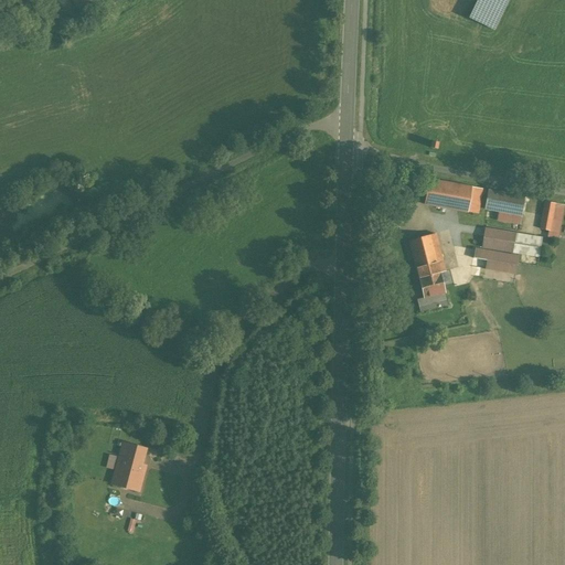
[(71,0),(80,13),(100,0),(71,0)]
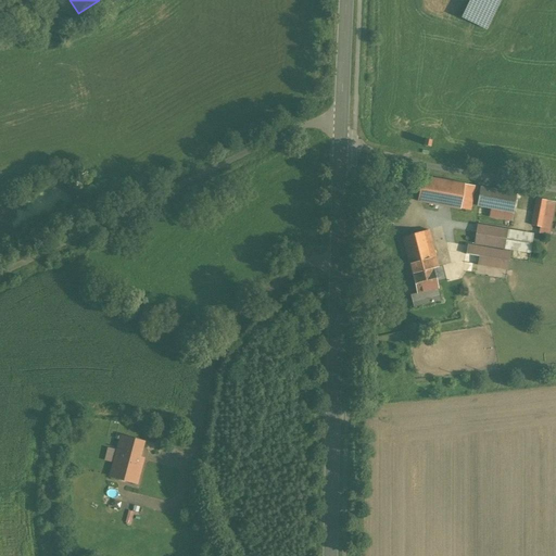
[(469,0),(463,17),(485,28),(498,0),(469,0)]
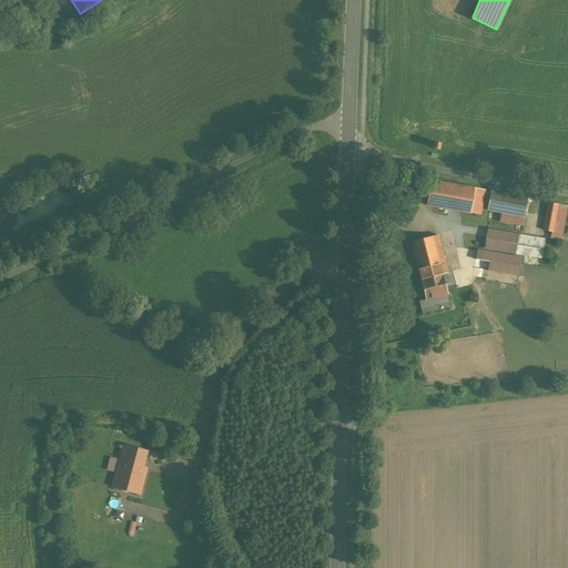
[(484,190),(434,181),(428,206),(479,215),(484,190)]
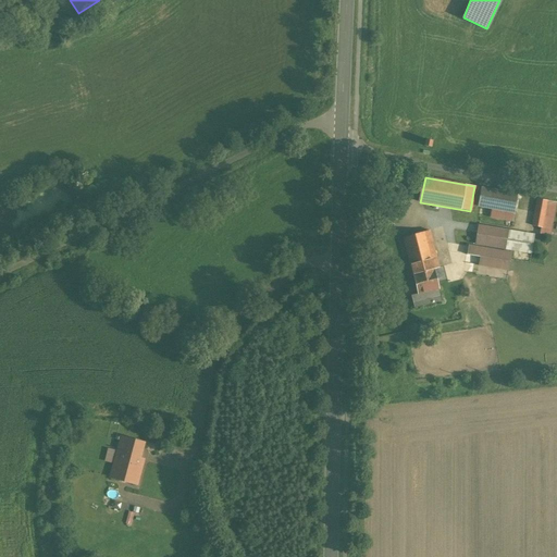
[(481,189),(478,207),(512,212),(516,195),(481,189)]
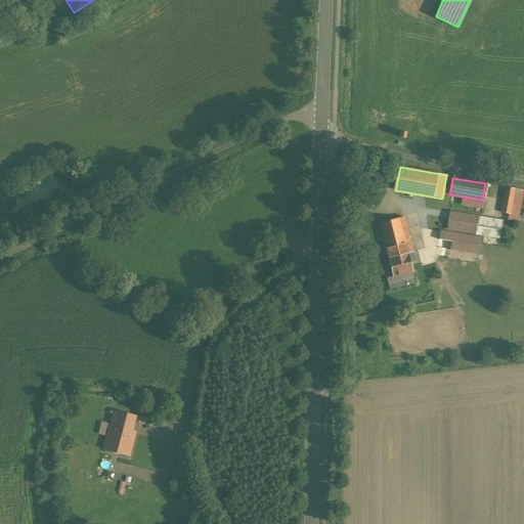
[(523,190),(507,186),(501,212),(509,213),(508,219),(517,221),(523,190)]
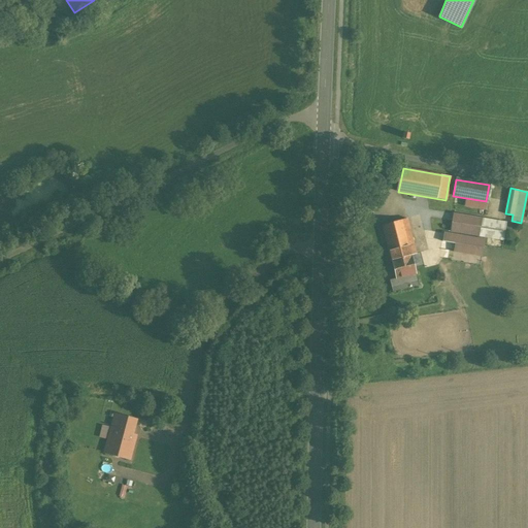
[(505,221),(454,212),(451,232),(502,240),(505,221)]
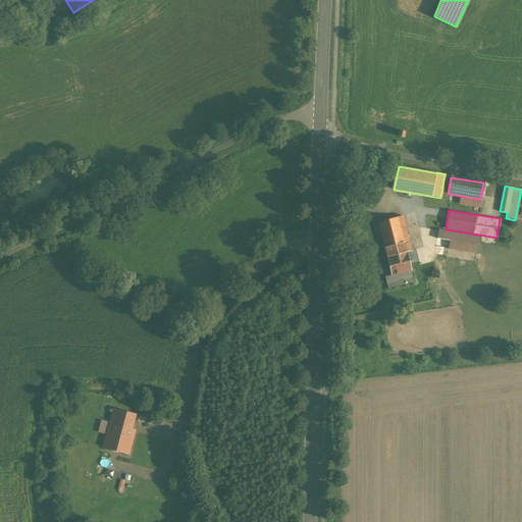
[(402,216),(375,224),(384,254),(390,274),(384,276),(387,289),(414,280),(405,250),(411,248),(402,216)]
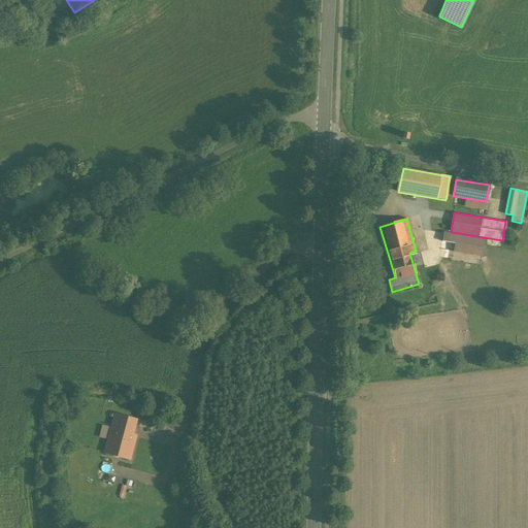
[(485,238),(443,232),(441,241),(483,248),(485,238)]
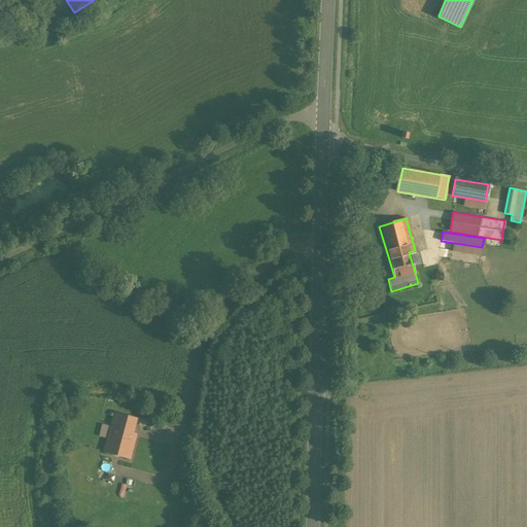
[(138,418),(113,412),(102,452),(130,459),(137,434),(134,433),(138,418)]
